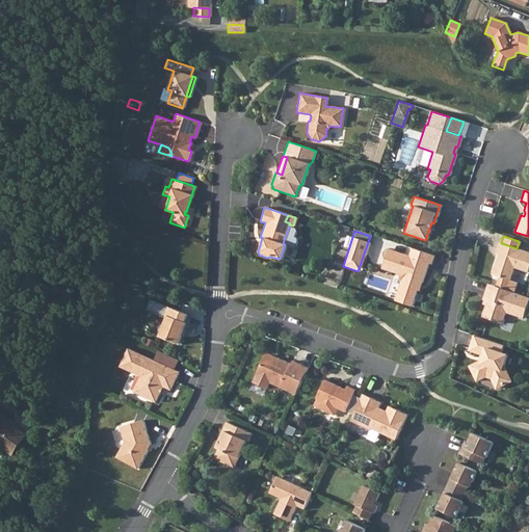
[(501,243),(497,242),(494,254),(499,255),(498,259),(495,261),(490,274),(497,276),(494,286),(512,292),(516,283),(508,280),(512,267),(526,272),(528,264),(528,253),(517,248),(501,243)]
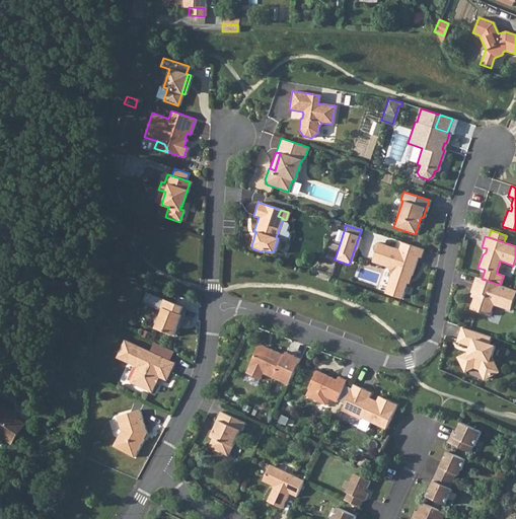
[(422,249),(410,244),(407,252),(377,242),(371,262),(386,267),(390,274),(383,293),(400,298),(409,275),(411,276),(417,256),(420,257),(422,249)]
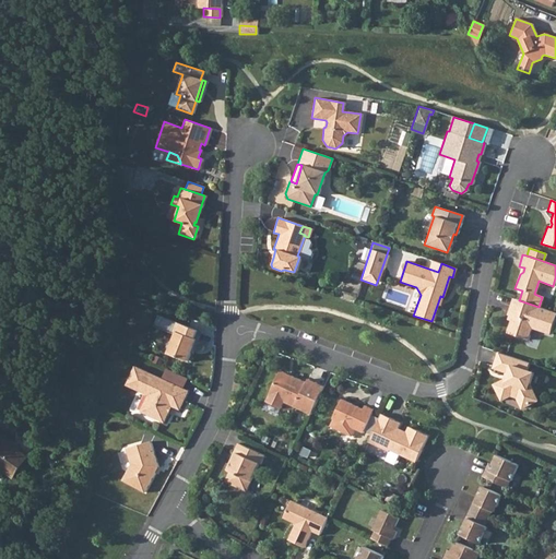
[(548,334),(555,312),(539,307),(519,300),(511,298),(506,314),(510,316),(505,332),(527,340),(530,328),(548,334)]
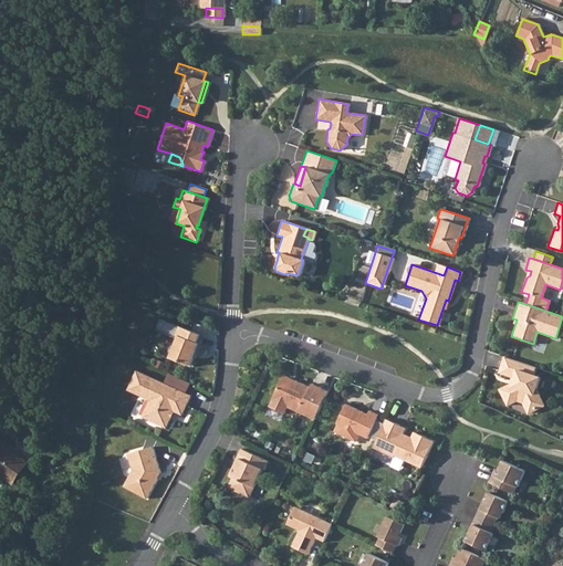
[(195,343),(198,334),(159,318),(155,329),(174,337),(175,335),(177,336),(168,357),(188,365),(191,356),(197,343),(195,343)]
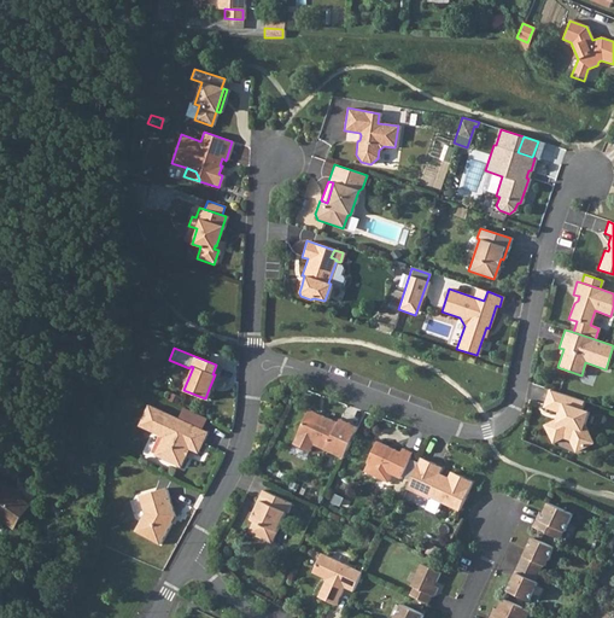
[(212,390),(221,367),(216,365),(212,374),(215,374),(209,389),(212,390)]
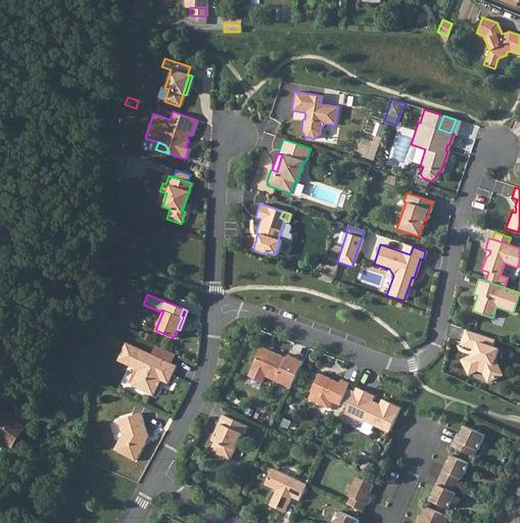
[(493,338),(465,329),(460,343),(472,347),(474,350),(472,355),(470,354),(461,360),(468,374),(477,369),(482,371),(487,381),(502,373),(494,359),(498,347),(491,345),(493,338)]
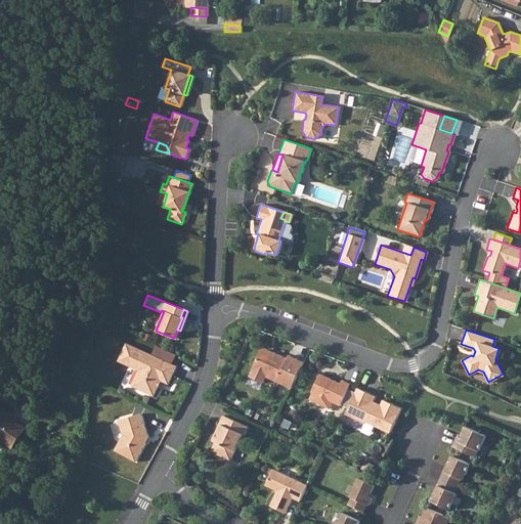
[(150,355),(126,343),(117,361),(137,370),(130,386),(152,396),(156,386),(156,382),(158,381),(166,384),(175,366),(169,363),(150,355)]
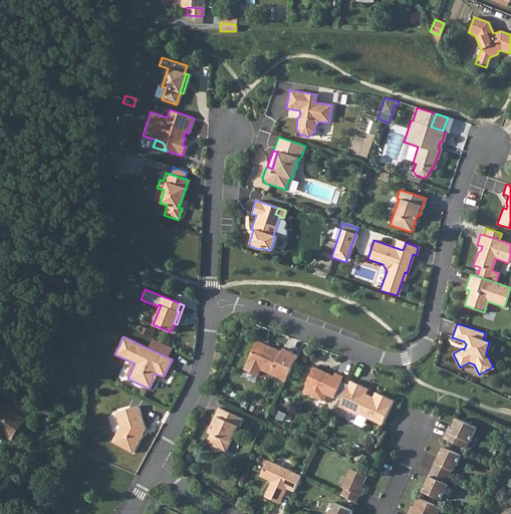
[(171,347),(152,339),(148,348),(166,356),(171,347)]
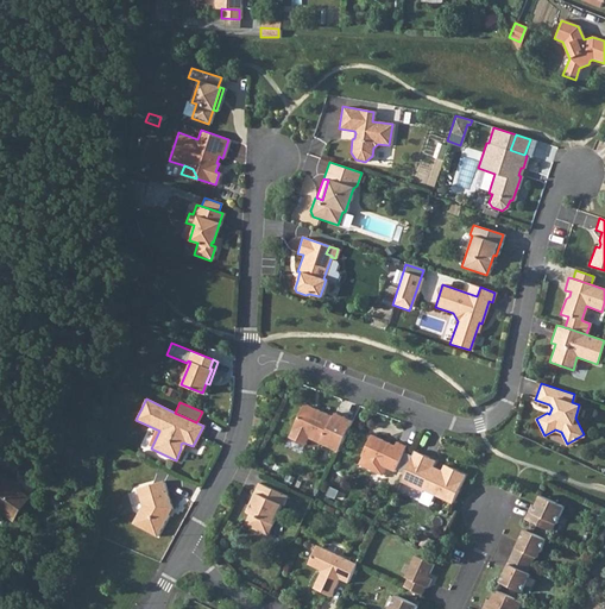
[(338,447),(351,420),(333,413),(331,416),(315,409),(314,412),(301,406),(288,437),(303,445),(307,438),(308,435),(320,440),(319,443),(336,451),(338,447)]
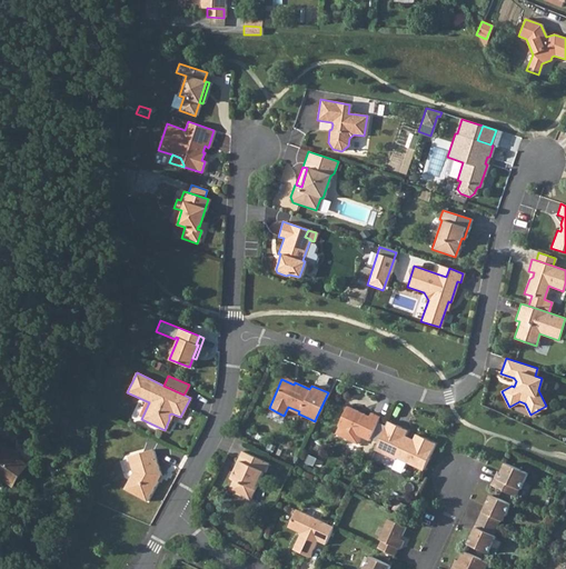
[(12,397),(21,403),(30,391),(21,385),(12,397)]
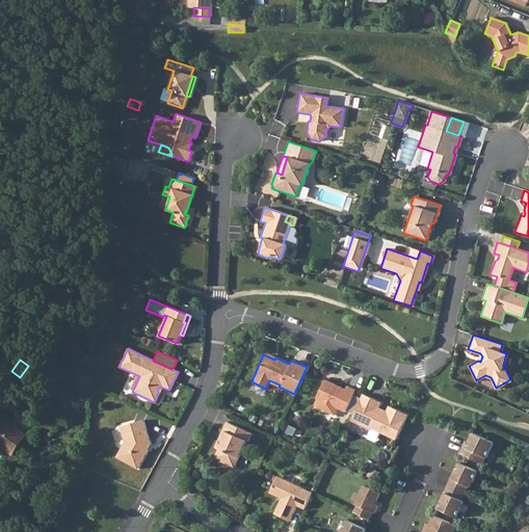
[(323,379),(314,398),(316,398),(313,405),(333,415),(336,408),(343,411),(345,408),(351,395),(353,390),(345,386),(343,389),(323,379)]
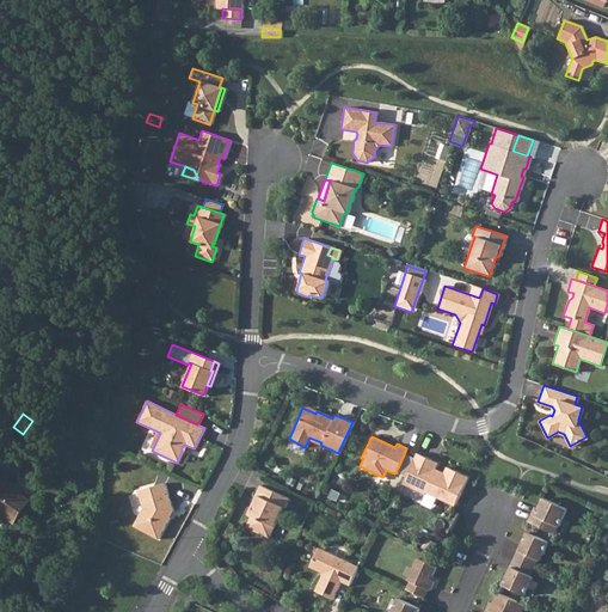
[(436,463),(415,452),(412,459),(404,475),(400,483),(423,494),(424,493),(453,506),(466,476),(444,466),(441,475),(433,470),(436,463)]
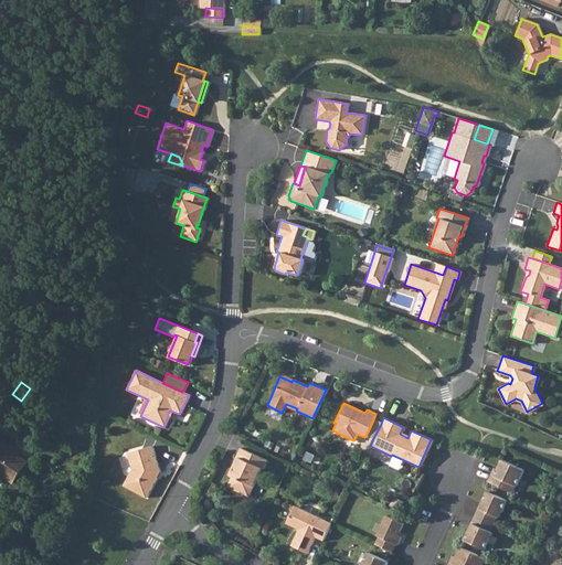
[(373,419),(367,434),(373,438),(381,424),(373,419)]
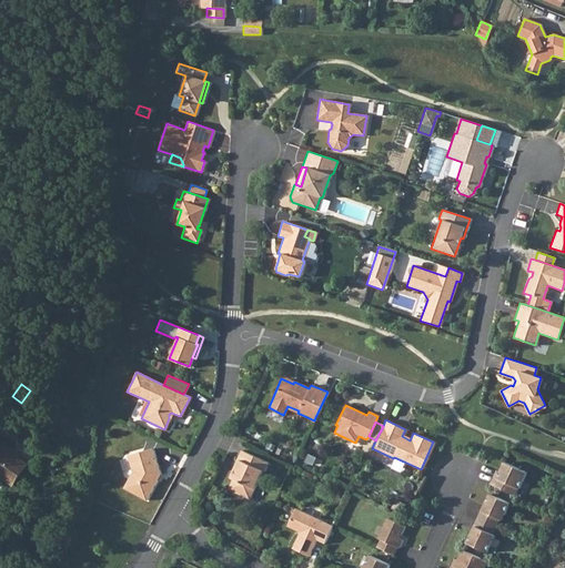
[(27,463),(0,444),(0,477),(10,486),(27,463)]
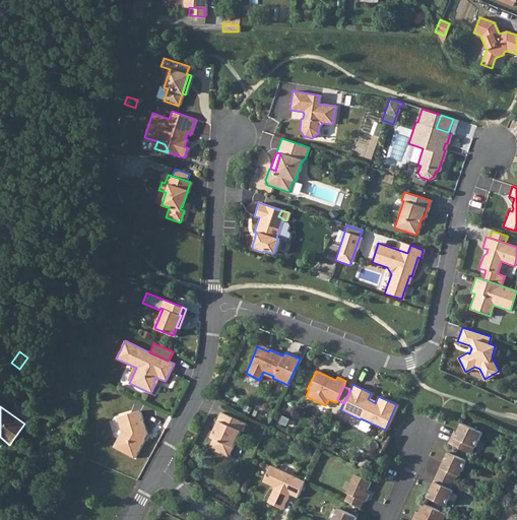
[(120,432),(112,447),(132,458),(145,434),(138,410),(116,416),(120,432)]
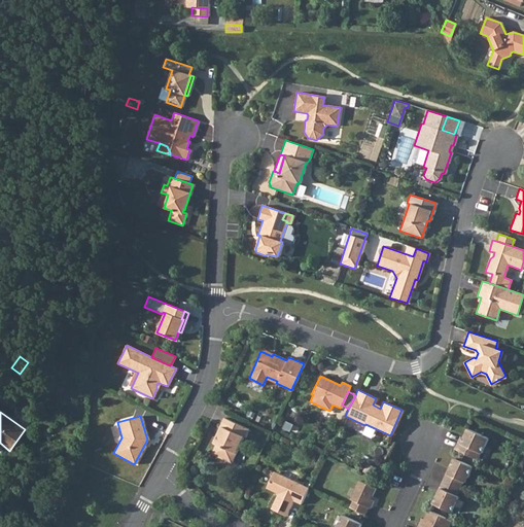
[(215,444),(211,454),(231,462),(242,436),(244,437),(247,429),(223,417),(215,434),(217,435),(214,443),(215,444)]
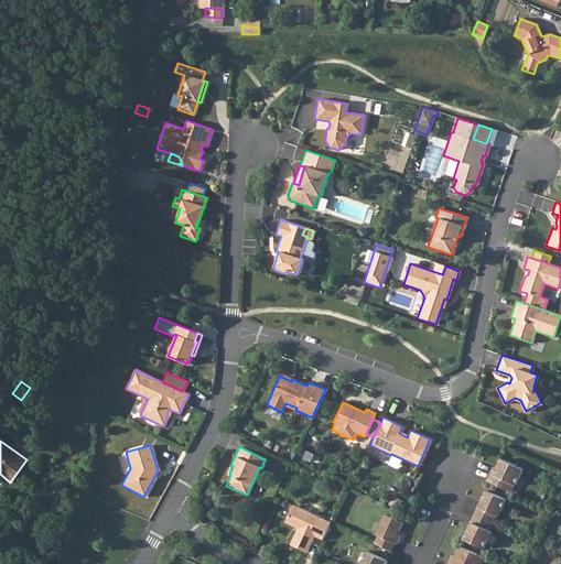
[(485,480),(509,492),(514,485),(515,486),(522,469),(500,458),(494,473),(491,470),(485,480)]
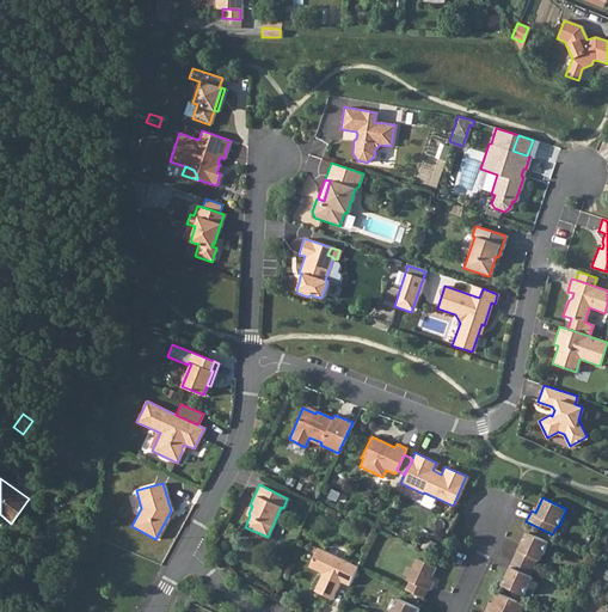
[(48,530),(38,534),(42,544),(53,540),(48,530)]
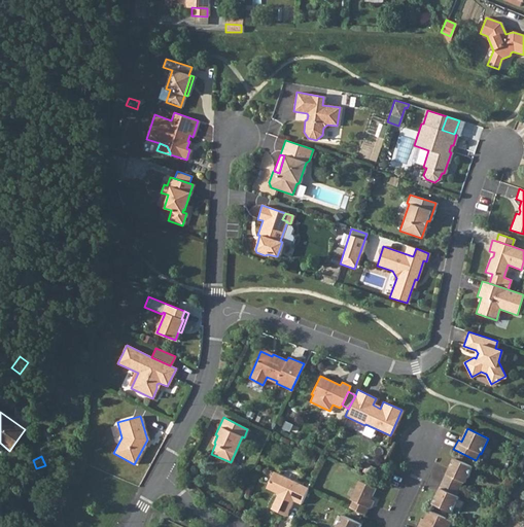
[(439,488),(432,503),(450,512),(457,496),(455,495),(462,482),(464,483),(472,466),(453,458),(446,473),(445,472),(438,488),(439,488)]
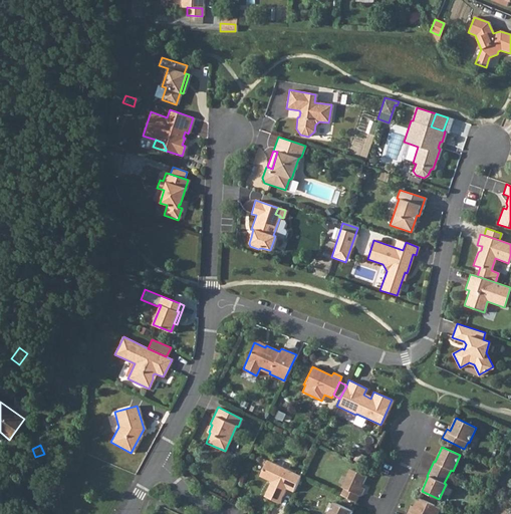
[(292,492),(299,476),(266,460),(258,476),(270,481),(263,496),(278,503),(285,488),(292,492)]
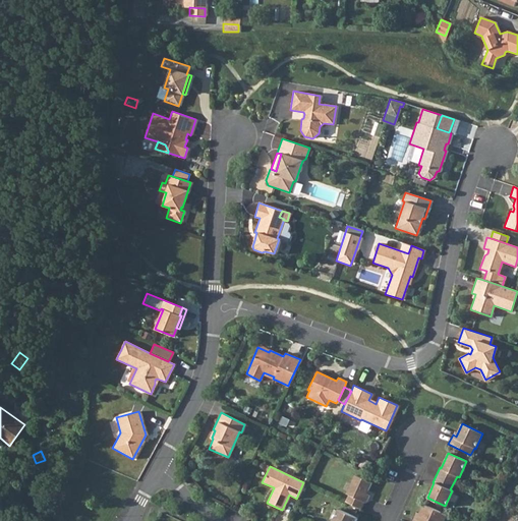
[(344,502),(359,509),(362,502),(363,503),(367,496),(363,494),(364,490),(365,490),(369,482),(353,475),(345,494),(347,495),(344,502)]
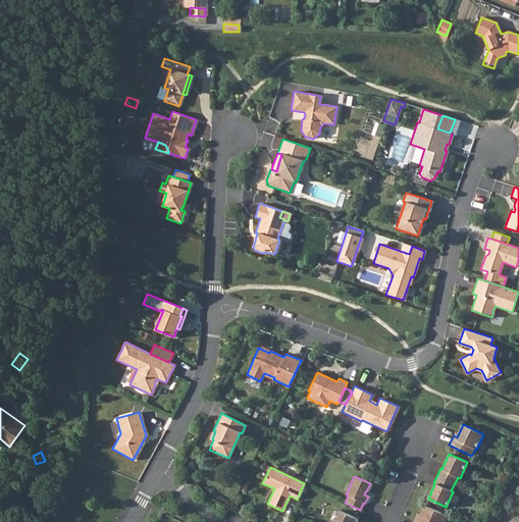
[(443,521),(446,516),(424,506),(418,517),(416,516),(412,521),(443,521)]
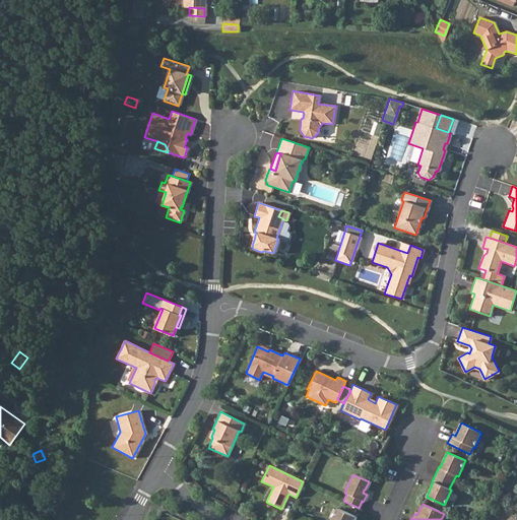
[(352,519),(354,517),(336,509),(331,519),(352,519)]
